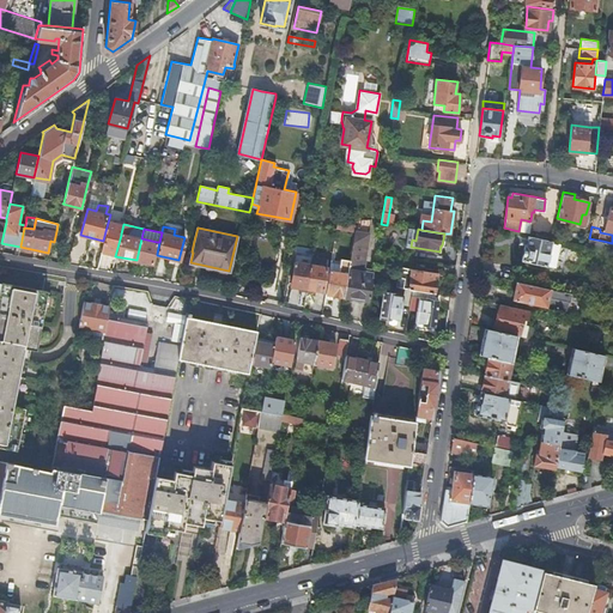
[(115,256),(121,235),(105,231),(103,241),(101,253),(115,256)]
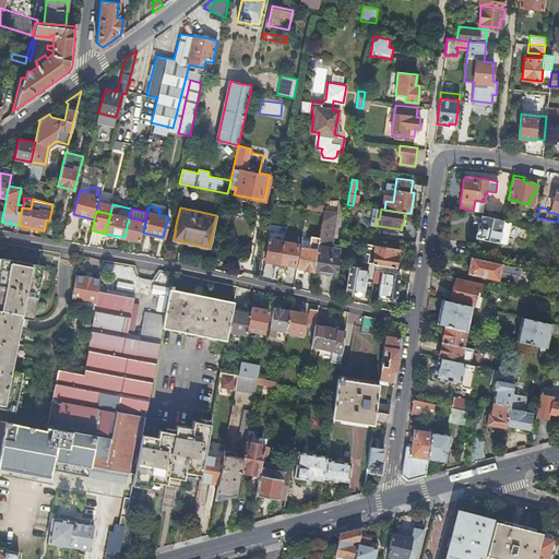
[(317,250),(313,270),(336,273),(340,258),(341,247),(333,246),(332,248),(331,248),(336,213),(323,211),(319,236),(317,245),(317,250)]
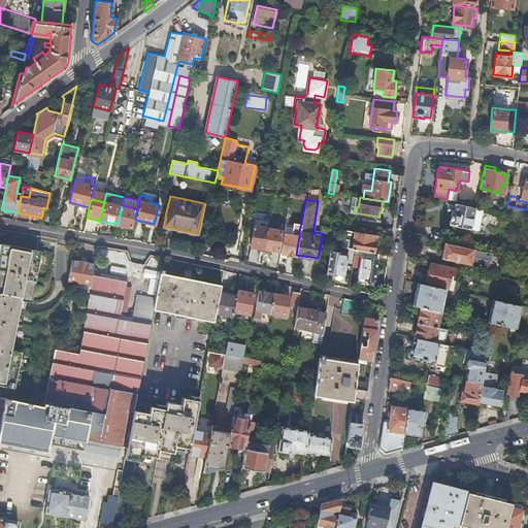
[(474,209),(475,207),(461,204),(454,203),(453,210),(452,210),(449,224),(471,229),(471,228),(479,229),(483,210),(474,209)]
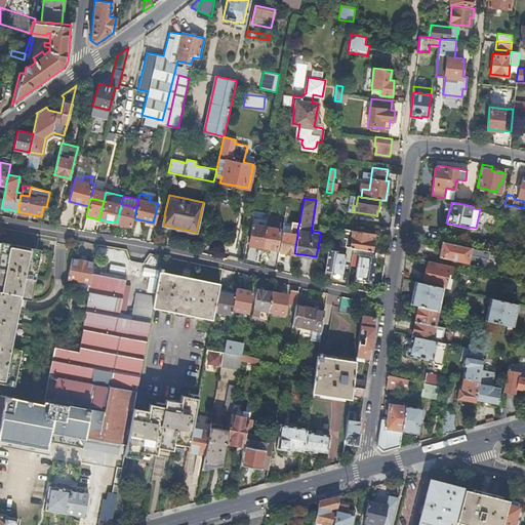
[(134,207),(121,204),(117,223),(130,226),(134,207)]
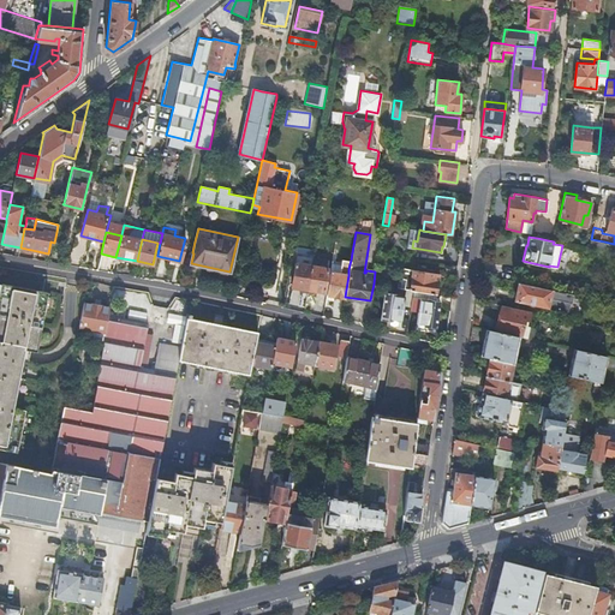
[(604,242),(591,239),(589,246),(602,250),(604,242)]
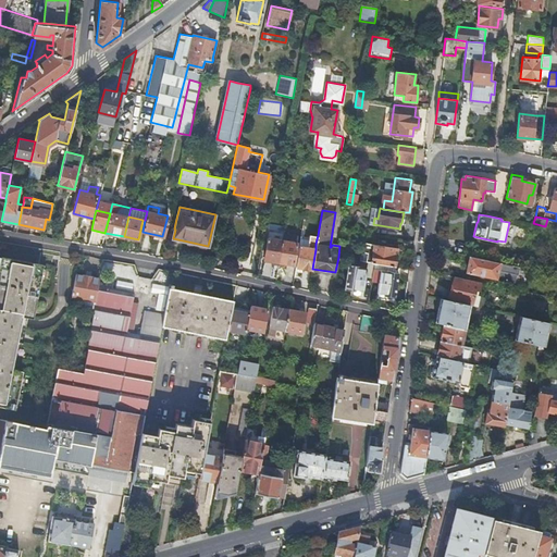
[(358,224),(344,222),(343,230),(357,232),(358,224)]
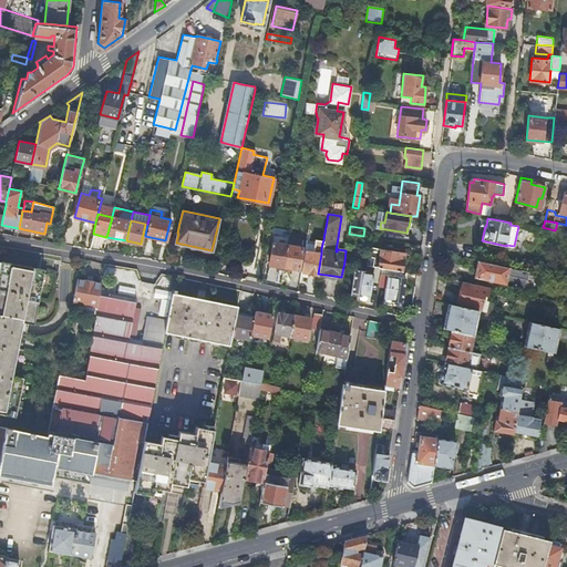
[(368,247),(370,237),(363,236),(349,234),(347,244),(368,247)]
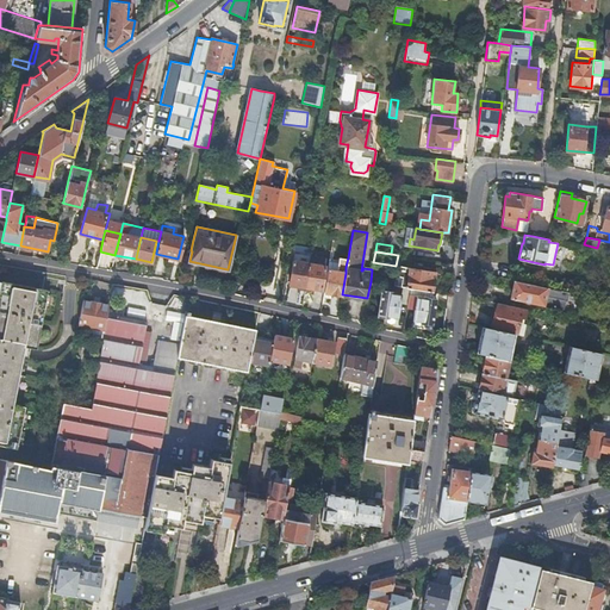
[(309,262),(305,286),(321,288),(325,257),(310,255),(309,262)]
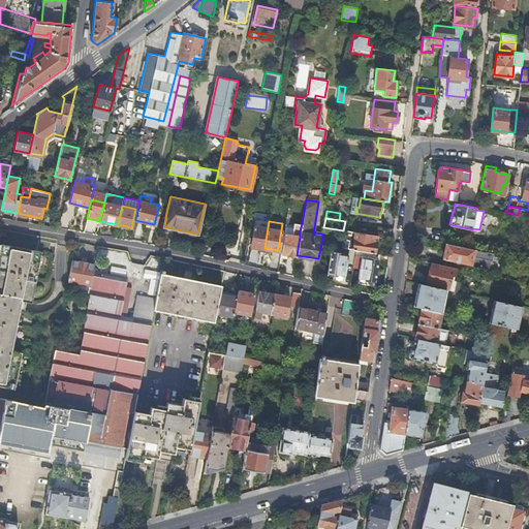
[(283,234),(280,253),(297,255),(300,237),(300,231),(302,223),(294,222),(293,225),(285,224),(283,234)]
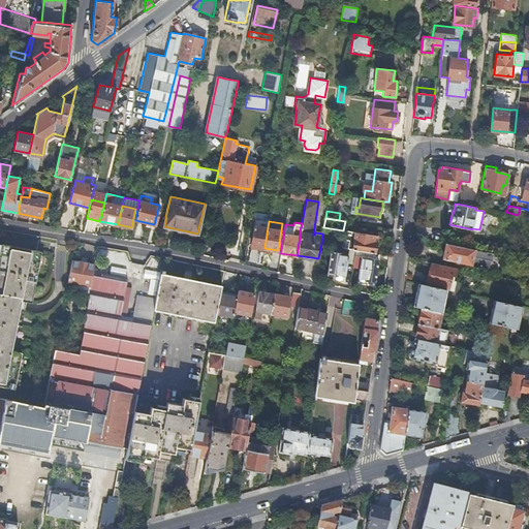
[(250,246),(265,248),(268,227),(254,225),(250,246)]
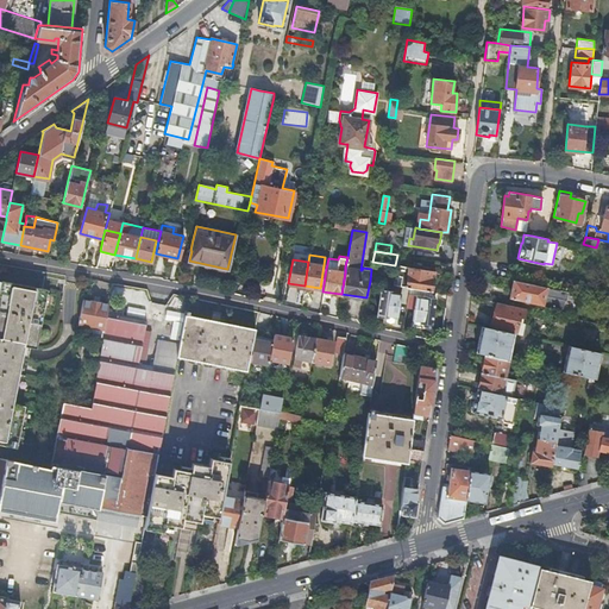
[(399,264),(395,284),(402,286),(409,287),(432,290),(434,270),(399,264)]
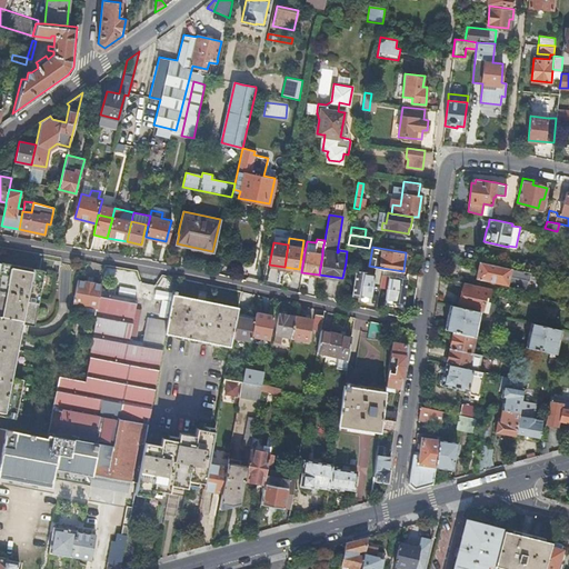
[(530,272),(480,261),(477,277),(525,288),(527,280),(529,280),(530,272)]
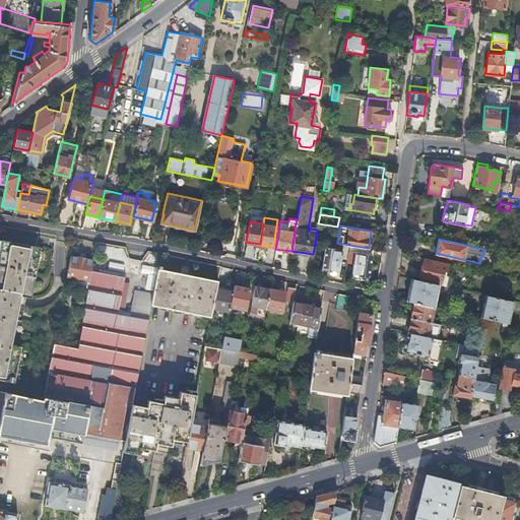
[(0,379),(14,382),(20,346),(10,344),(18,306),(20,296),(25,297),(30,298),(30,297),(40,247),(1,240),(0,244),(0,379)]
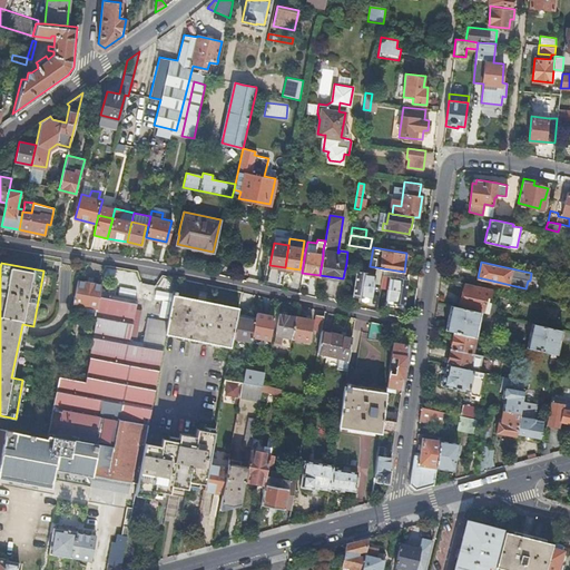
[(383,268),(376,267),(375,274),(374,282),(381,283),(383,268)]
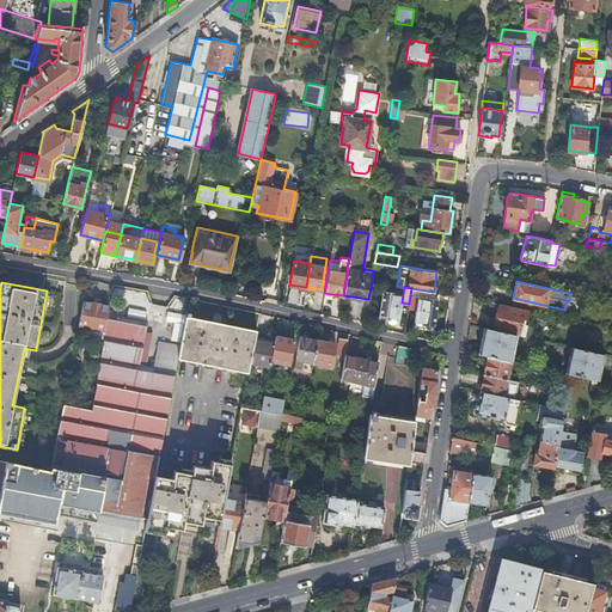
[(409,304),(409,306),(416,307),(414,320),(422,323),(433,325),(438,300),(435,299),(436,292),(434,292),(411,288),(409,304)]
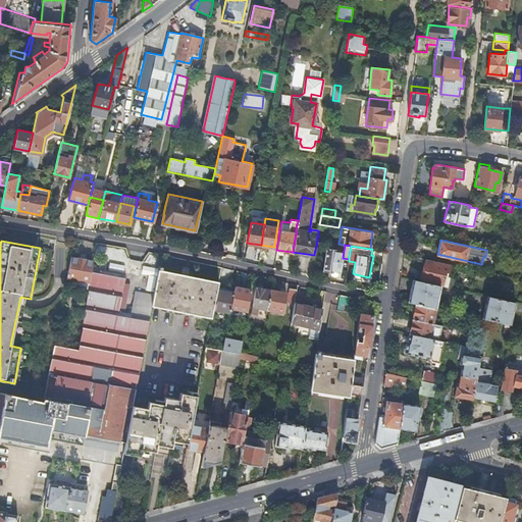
[(343,258),(344,251),(327,249),(323,270),(337,272),(338,272),(341,272),(343,258)]
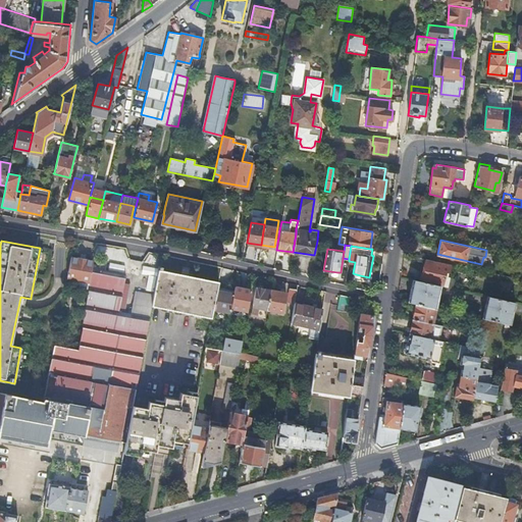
[(93,260),(71,257),(67,277),(80,279),(90,281),(92,267),(93,263),(93,260)]
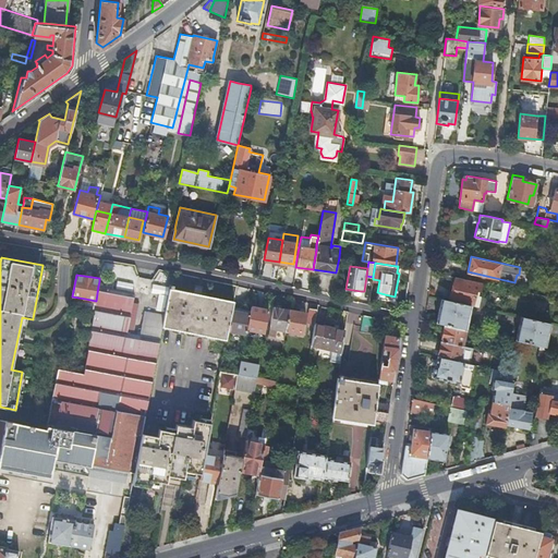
[(477,295),(481,281),(455,276),(452,283),(449,300),(469,304),(483,307),(485,298),(481,296),(481,295),(477,295)]
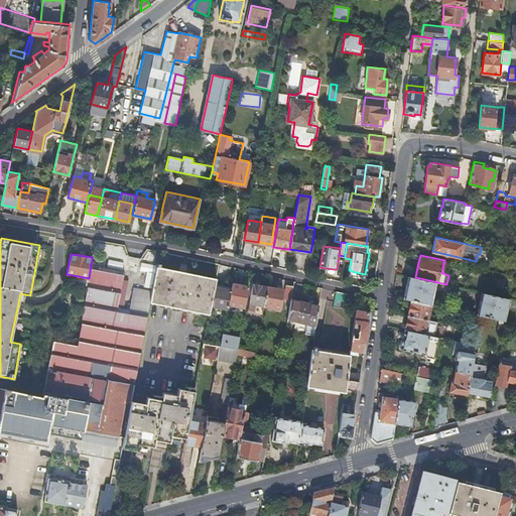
[(122,266),(92,260),(91,264),(121,270),(122,266)]
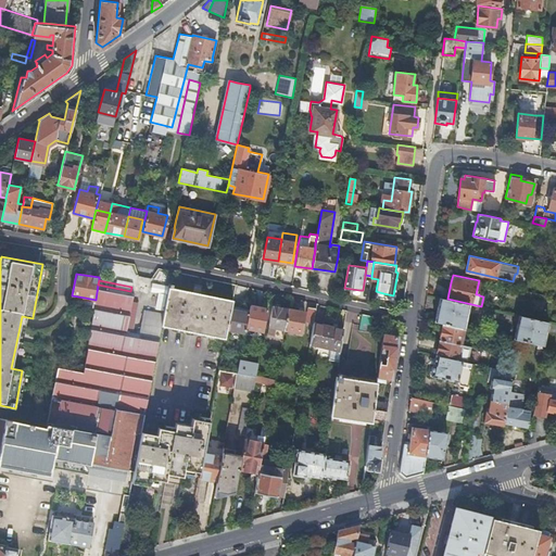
[(172,282),(169,282),(163,313),(161,325),(225,338),(227,329),(230,308),(231,305),(232,300),(171,288),(172,282)]
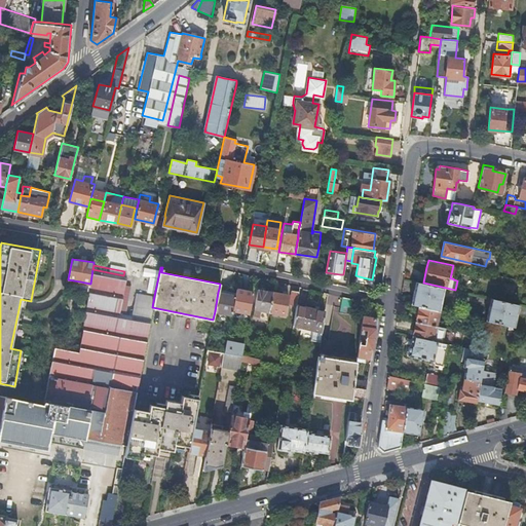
[(0,395),(0,441),(47,450),(49,439),(50,439),(78,444),(84,445),(85,445),(98,447),(98,443),(102,444),(102,440),(121,444),(126,444),(134,407),(152,307),(154,296),(136,293),(133,309),(127,308),(129,295),(123,294),(126,275),(123,275),(92,269),(90,284),(88,292),(87,301),(85,313),(83,326),(79,350),(54,347),(43,404),(0,395)]
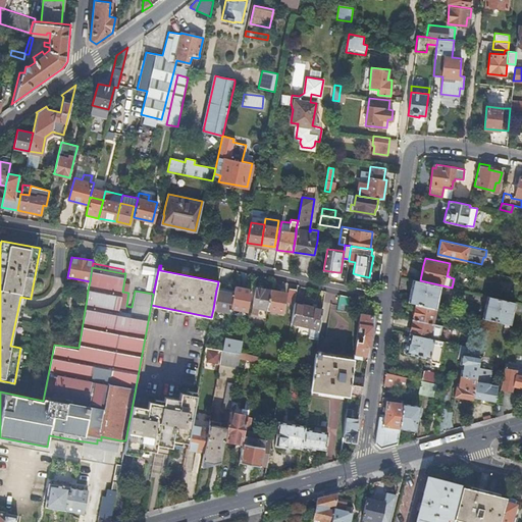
[(434,308),(438,284),(420,280),(411,278),(407,302),(415,304),(434,308)]
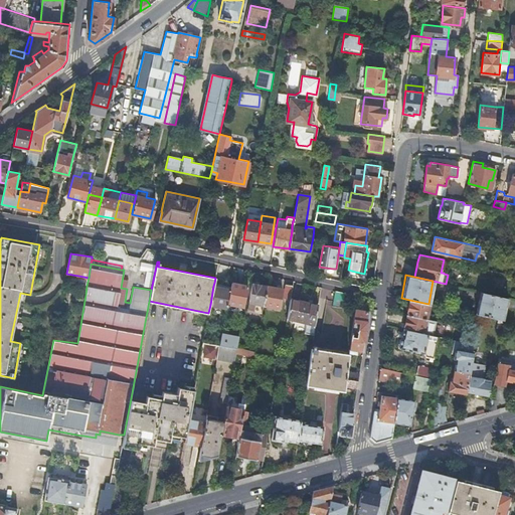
[(89,278),(78,276),(77,279),(75,278),(74,284),(82,285),(87,286),(89,278)]
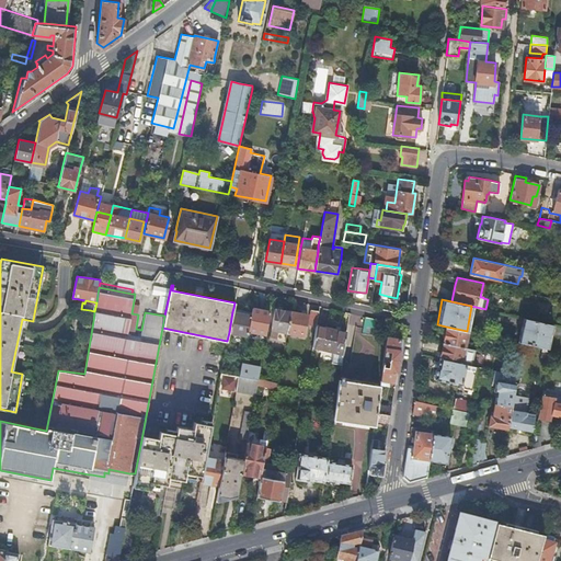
[(251,311),(233,308),(232,311),(229,332),(247,335),(250,315),(251,311)]
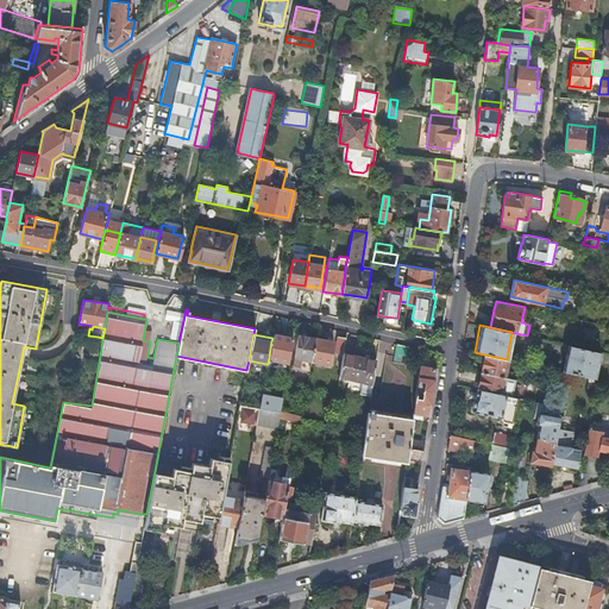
[(274,334),(272,338),(271,341),(268,364),(268,366),(284,370),(290,337),(274,334)]
